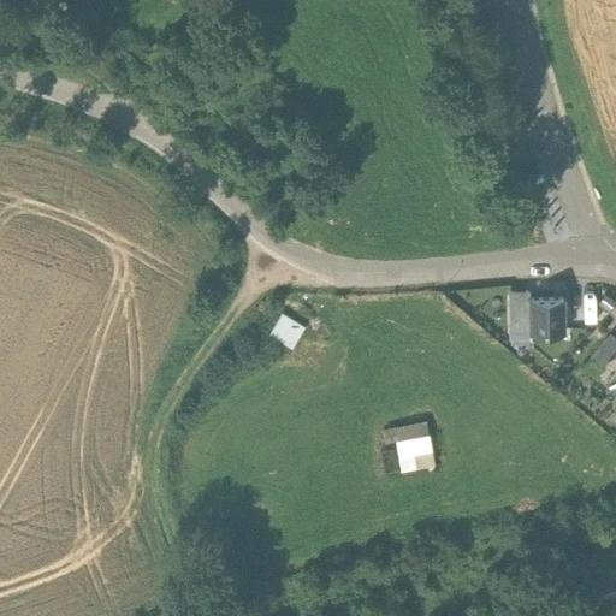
[(39,0),(22,0),(16,12),(30,19),(39,0)]
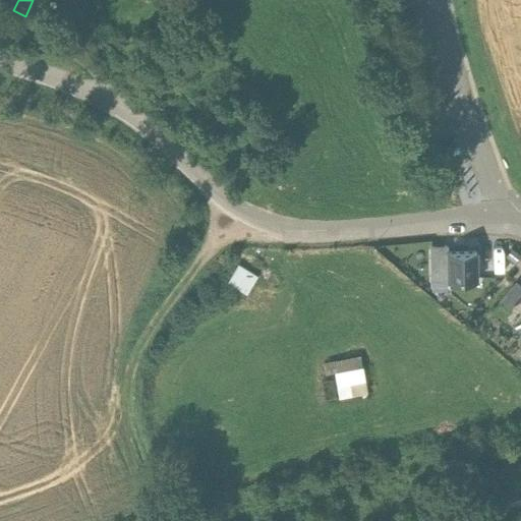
[(446,284),(445,251),(444,245),(426,245),(428,284),(446,284)]
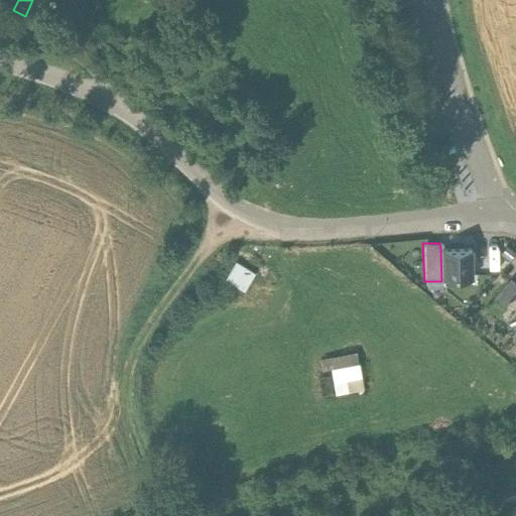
[(440,249),(441,281),(472,280),(471,248),(440,249)]
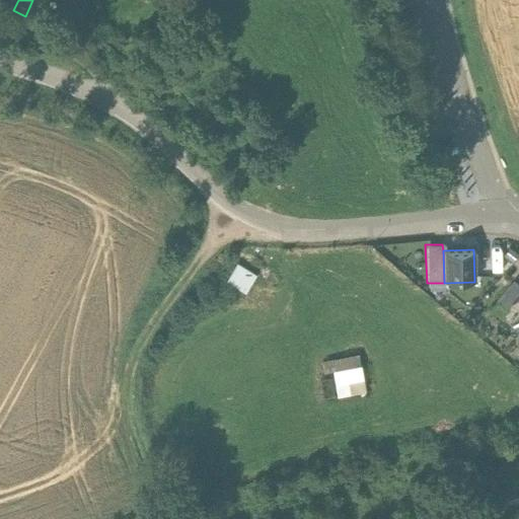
[(225,282),(246,294),(256,275),(235,264),(225,282)]
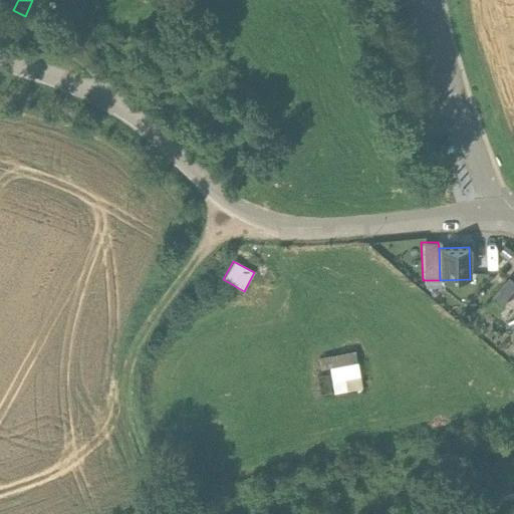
[(504,298),(513,287),(513,281),(508,276),(490,296),(499,304),(504,298)]
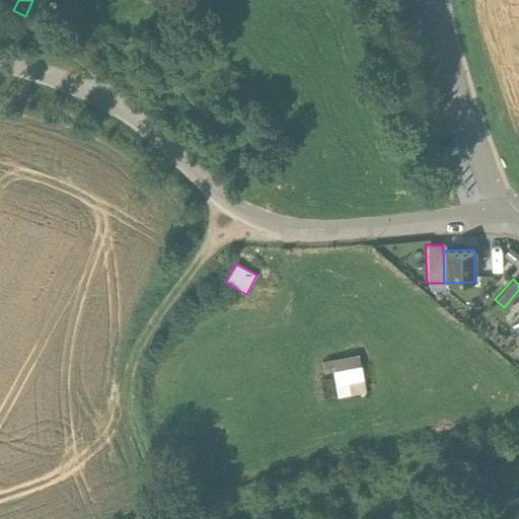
[(518,290),(509,301),(518,309),(518,290)]
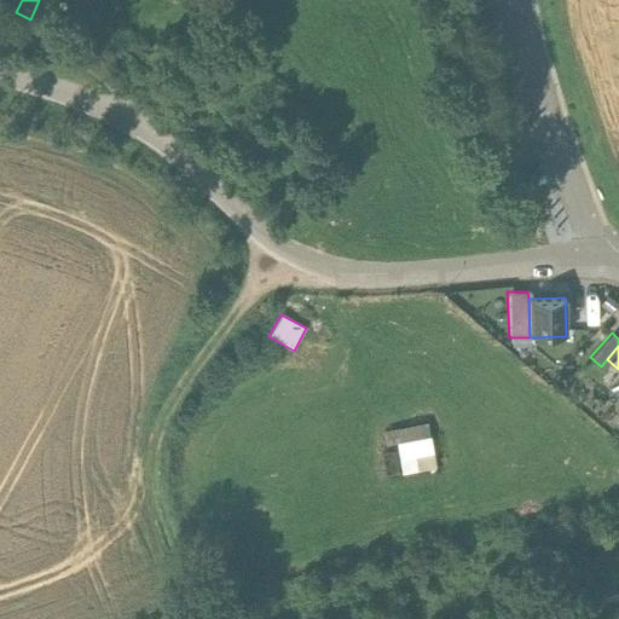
[(427,423),(393,429),(398,455),(431,449),(427,423)]
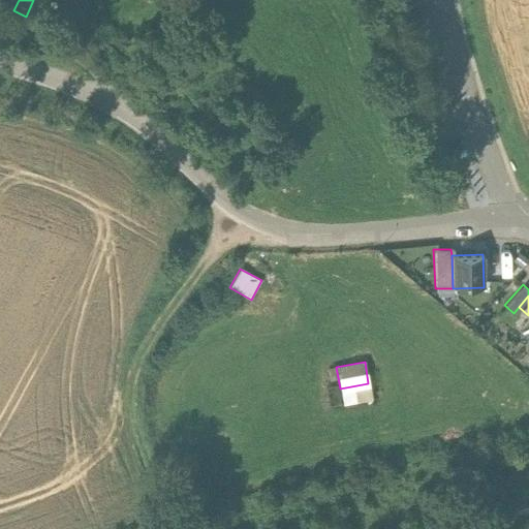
[(334,375),(323,377),(329,402),(339,400),(334,375)]
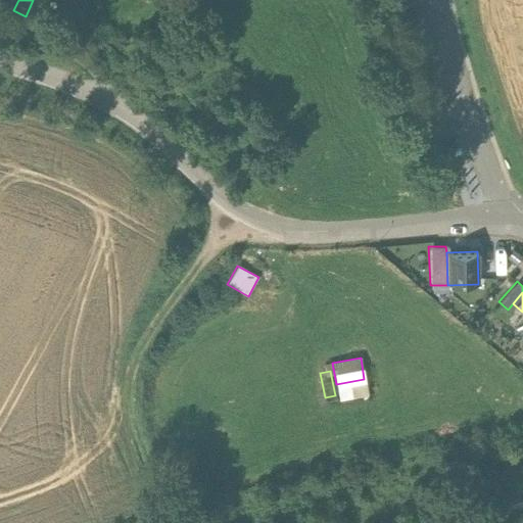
[(367,449),(351,454),(353,462),(369,458),(367,449)]
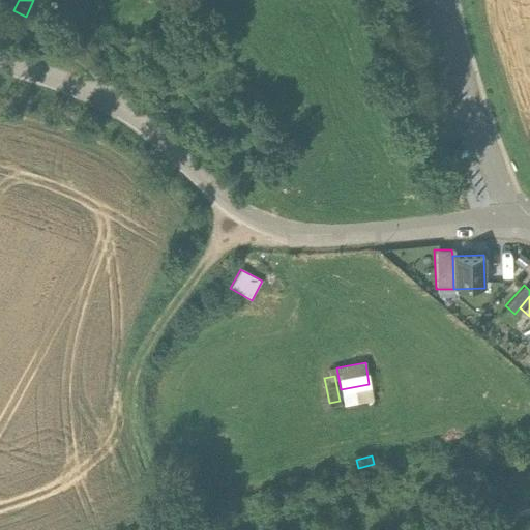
[(529,502),(511,508),(513,517),(529,511),(529,502)]
